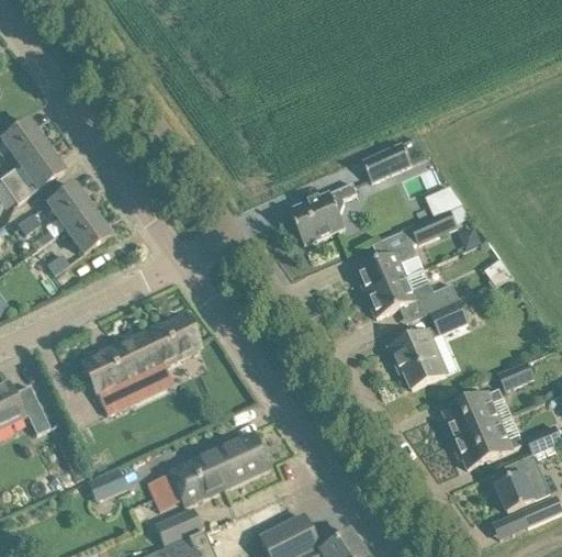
[(0,138),(0,154),(1,156),(8,152),(17,165),(45,144),(27,120),(10,133),(0,138)]
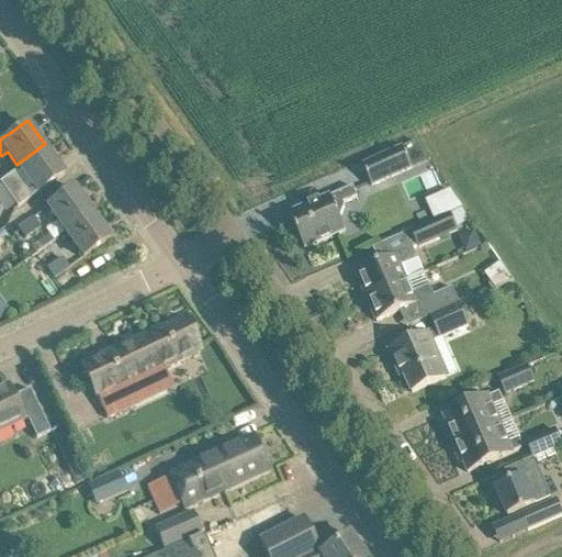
[(17,165),(0,176),(0,178),(18,203),(35,190),(45,182),(63,170),(45,144),(17,165)]
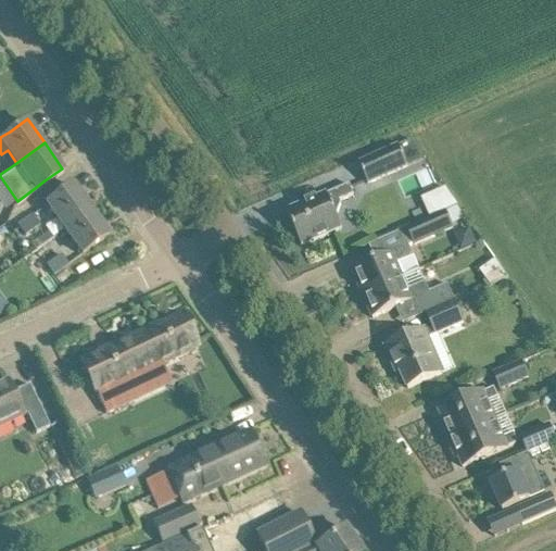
[(400,142),(359,160),(368,179),(408,162),(400,142)]
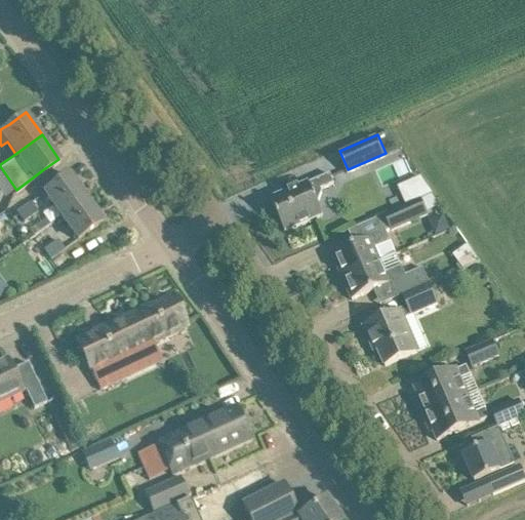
[(322,211),(316,197),(318,196),(322,187),(321,185),(333,180),(329,169),(271,196),(284,228),(322,211)]
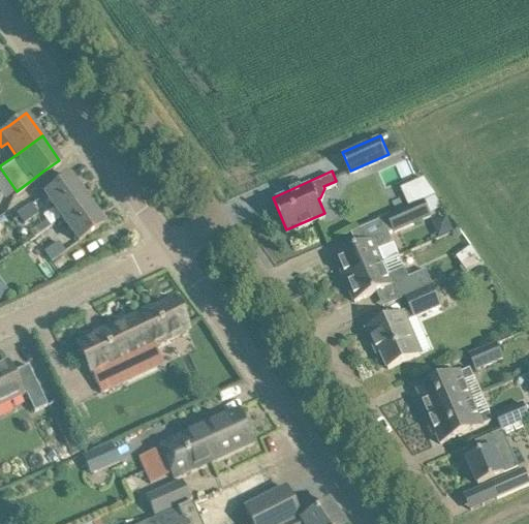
[(423,173),(413,177),(422,196),(434,191),(423,173)]
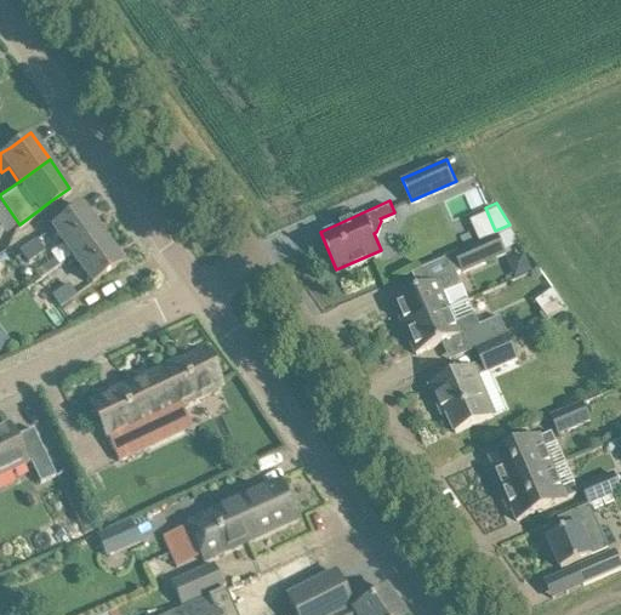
[(72,251),(101,231),(81,204),(52,225),(72,251)]
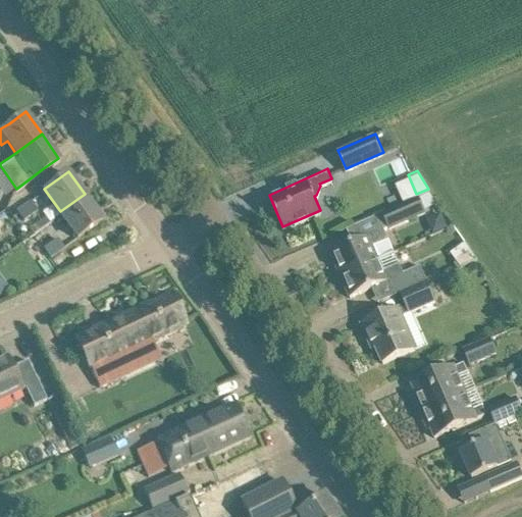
[(101,217),(85,194),(60,211),(76,235),(101,217)]
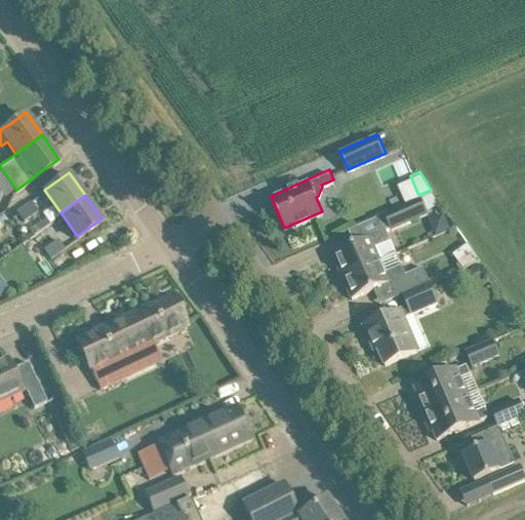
[(420,196),(384,211),(391,228),(428,211),(420,196)]
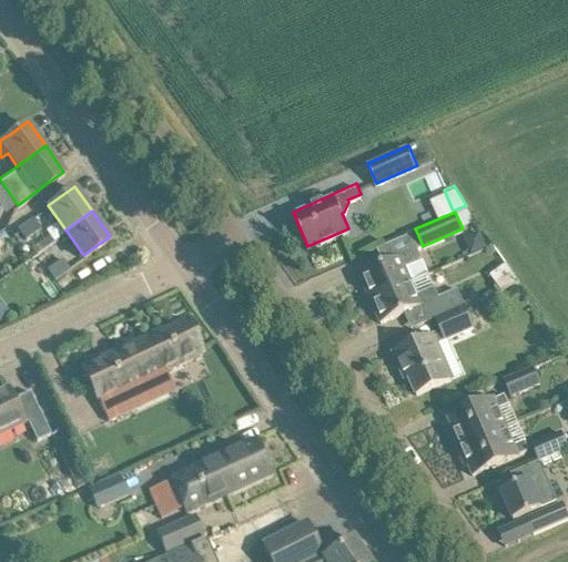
[(23,234),(38,224),(31,216),(18,226),(23,234)]
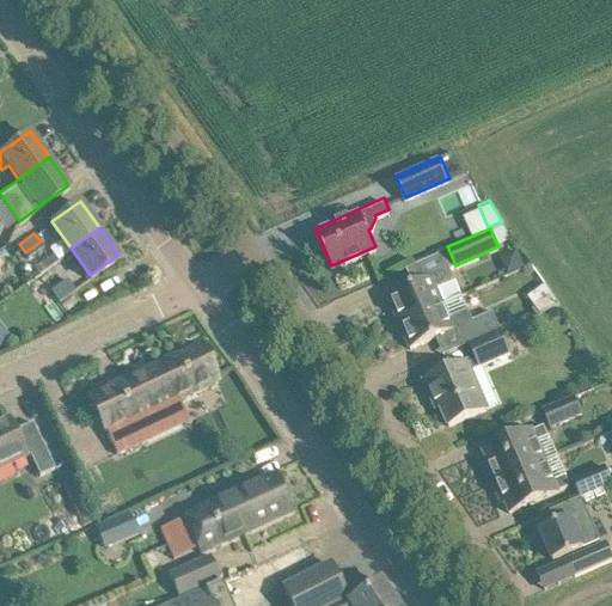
[(445,299),(438,283),(456,275),(450,263),(409,282),(387,292),(399,320),(445,299)]
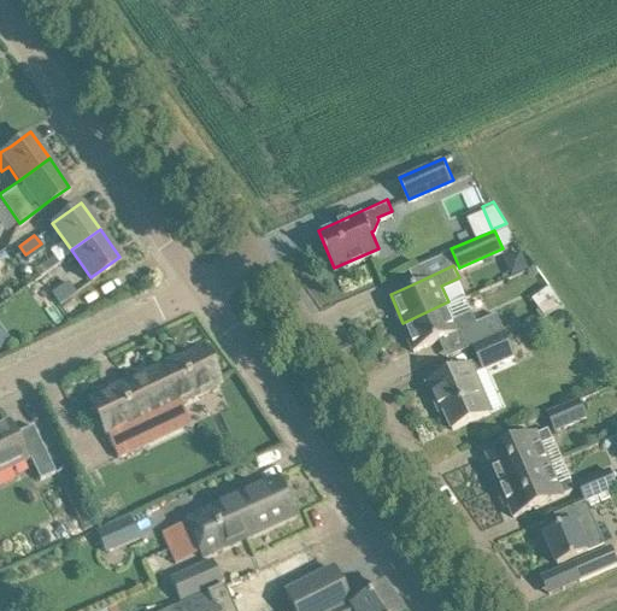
[(58,300),(74,289),(66,280),(51,291),(58,300)]
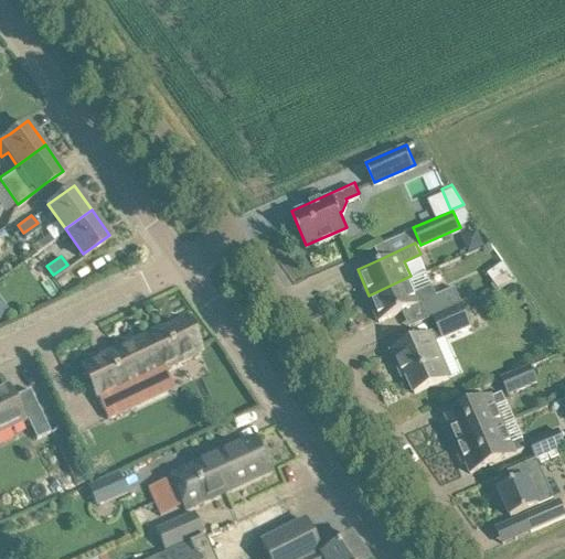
[(464,298),(456,281),(437,290),(433,280),(416,288),(411,276),(369,296),(379,319),(425,298),(432,314),(433,314),(434,314),(465,301),(464,298)]
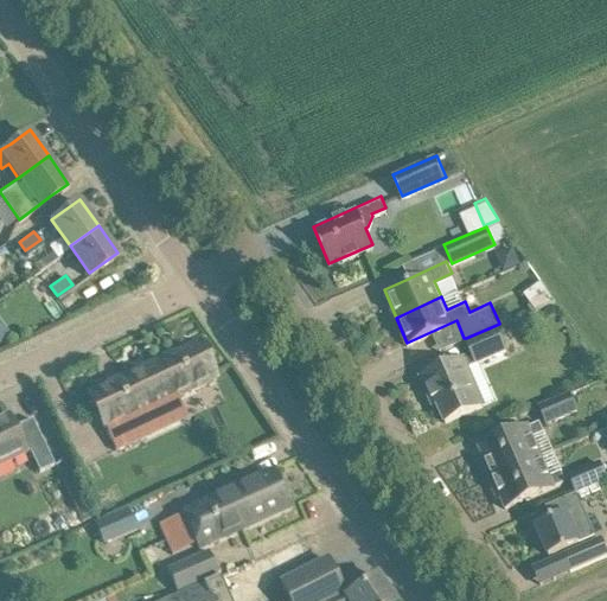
[(483,401),(468,370),(473,368),(470,362),(478,358),(479,358),(509,344),(499,324),(466,338),(471,350),(420,372),(433,402),(436,400),(445,419),(467,409),(483,401)]
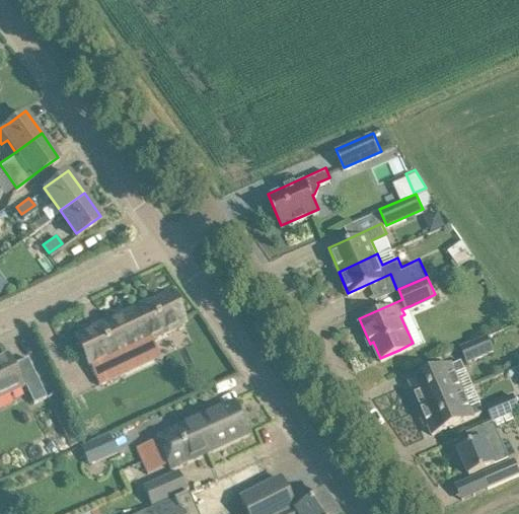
[(149,337),(183,320),(169,289),(148,299),(147,298),(75,332),(98,381),(157,354),(149,337)]
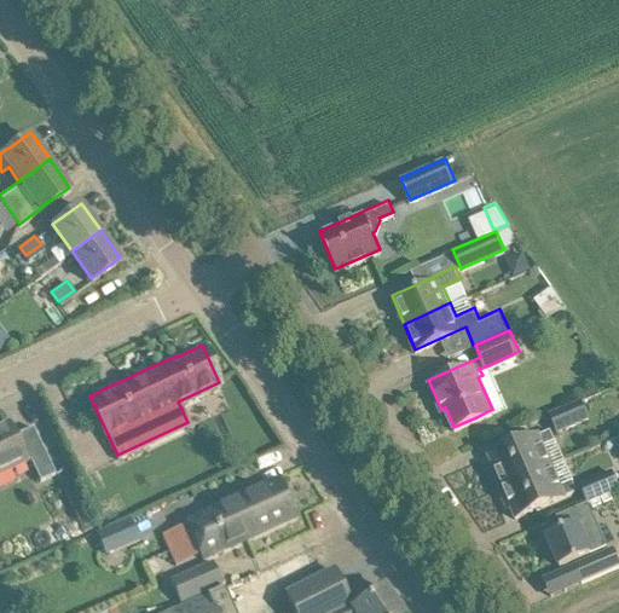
[(582,395),(548,410),(557,429),(590,415),(582,395)]
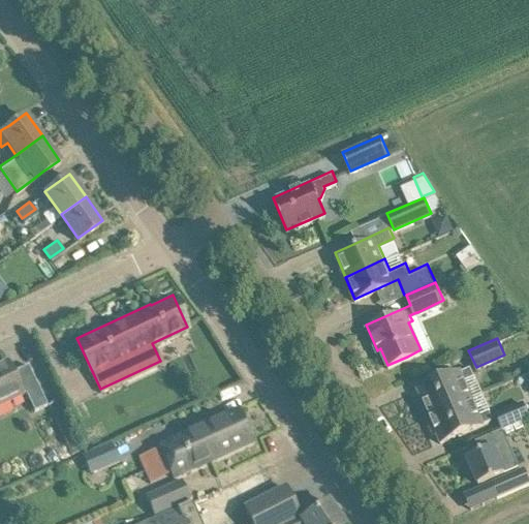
[(47,401),(37,380),(27,362),(12,369),(6,358),(0,361),(0,400),(25,389),(34,407),(47,401)]
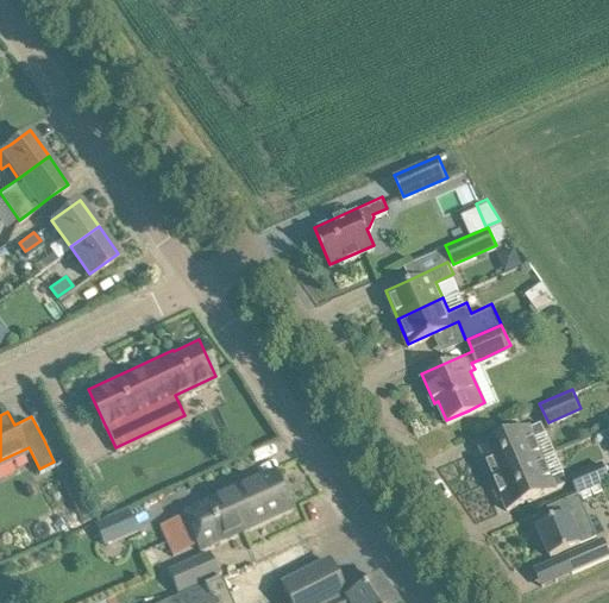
[(529,424),(516,429),(479,445),(484,456),(482,458),(490,478),(542,456),(534,435),(546,431),(540,419),(529,424)]
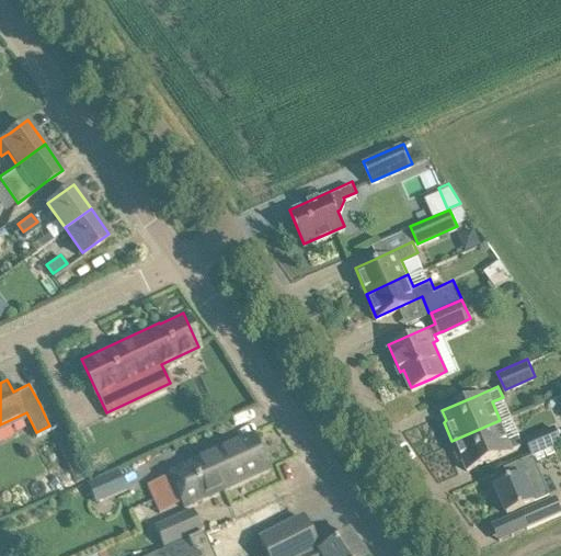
[(507,437),(500,420),(451,441),(459,457),(462,456),(467,467),(512,447),(512,446),(523,442),(517,432),(507,437)]
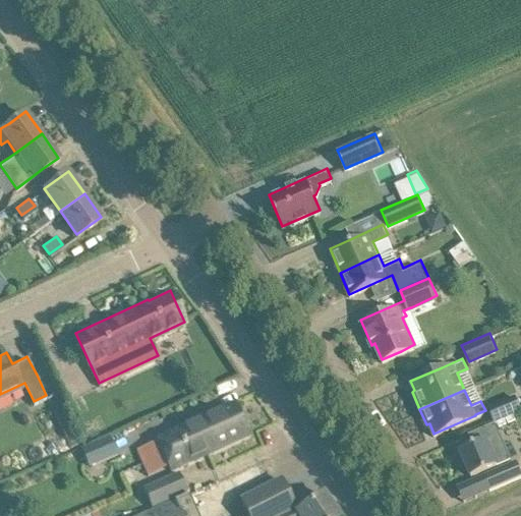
[(520,406),(515,394),(487,406),(495,420),(520,408),(520,406)]
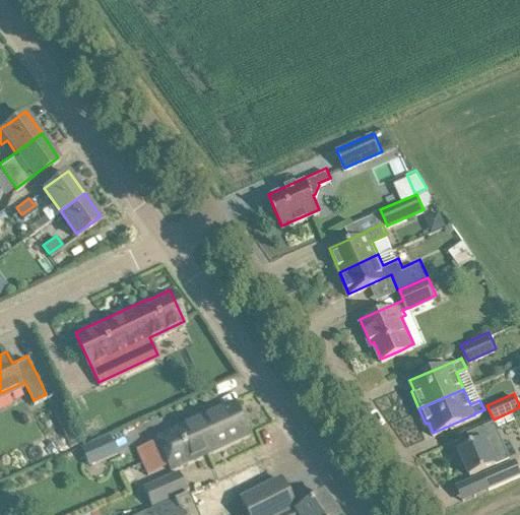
[(233,422),(242,417),(234,399),(214,407),(155,433),(163,450),(232,420),(233,422)]
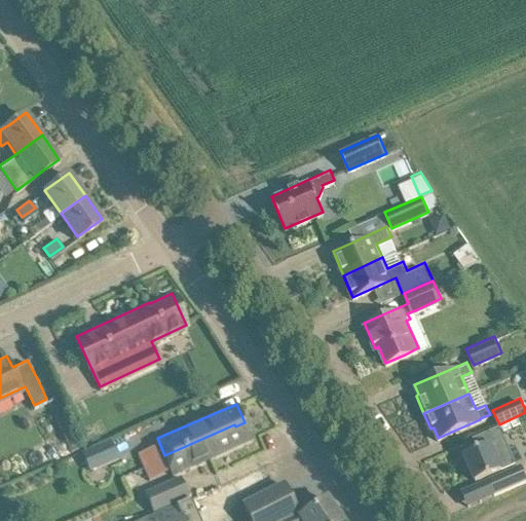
[(171,471),(231,444),(251,436),(245,422),(235,426),(234,424),(164,455),(171,471)]
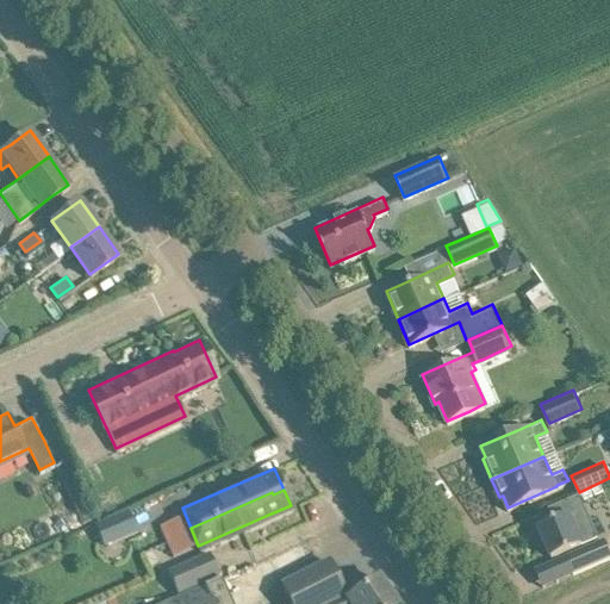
[(553,518),(539,524),(551,555),(598,535),(579,492),(548,505),(553,518)]
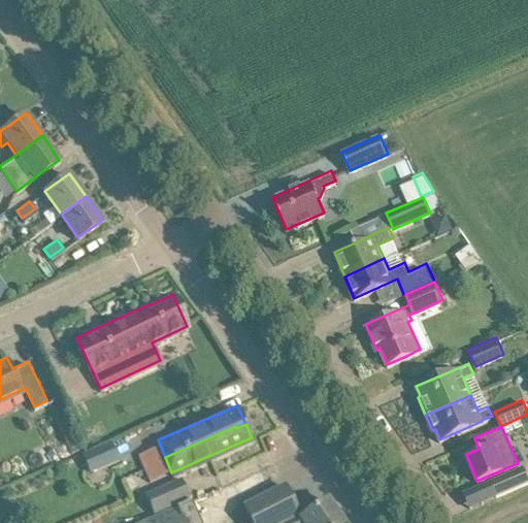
[(72,450),(84,445),(75,427),(32,448),(41,467),(73,452),(72,450)]
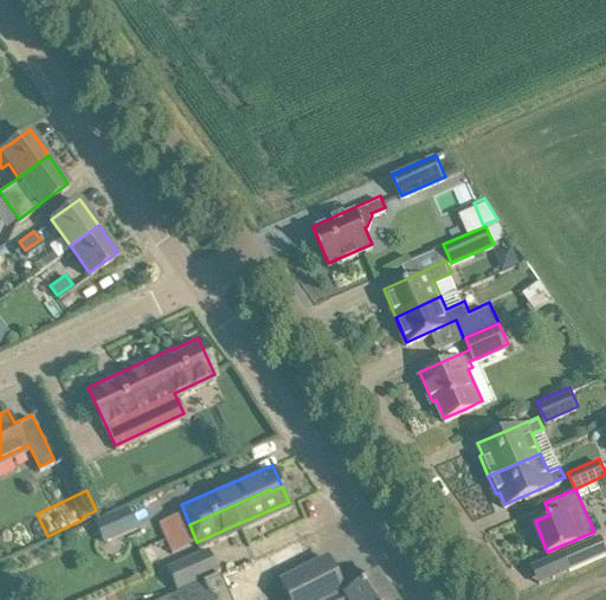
[(134,524),(126,505),(95,518),(103,537),(134,524)]
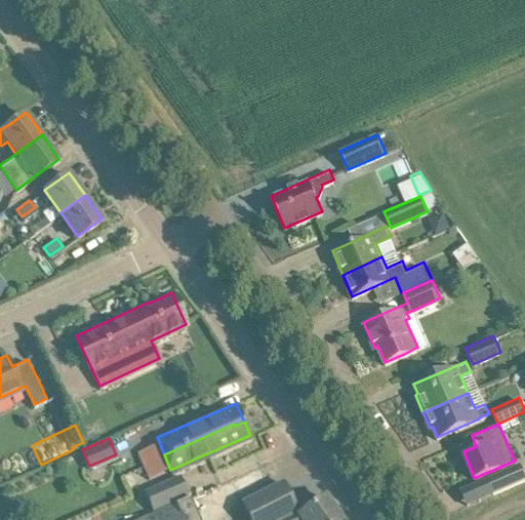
[(524,473),(520,462),(486,477),(493,491),(524,477),(524,473)]
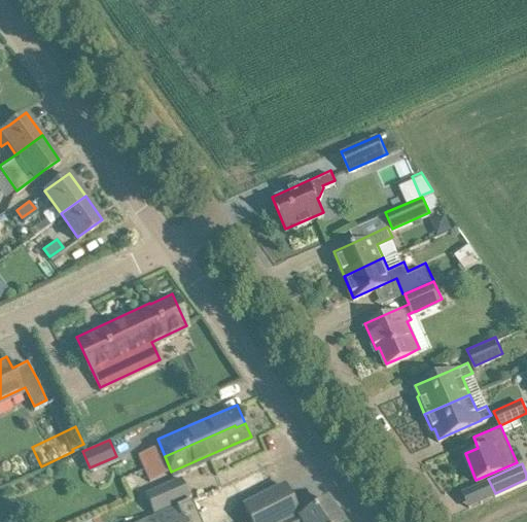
[(179,474),(144,490),(152,509),(187,493),(179,474)]
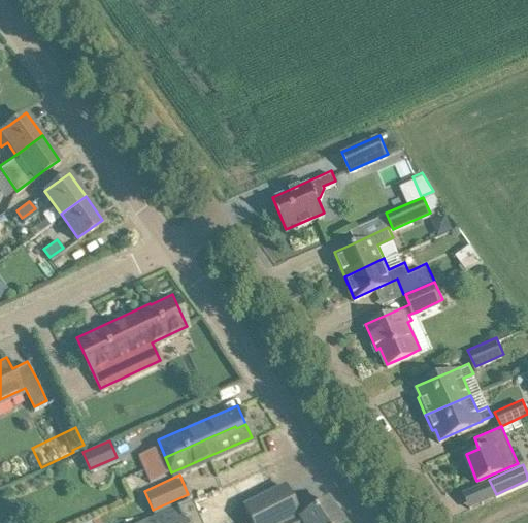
[(341,522),(343,522),(326,497),(301,515),(299,512),(298,512),(284,483),(265,492),(243,502),(252,520),(244,522),(341,522)]
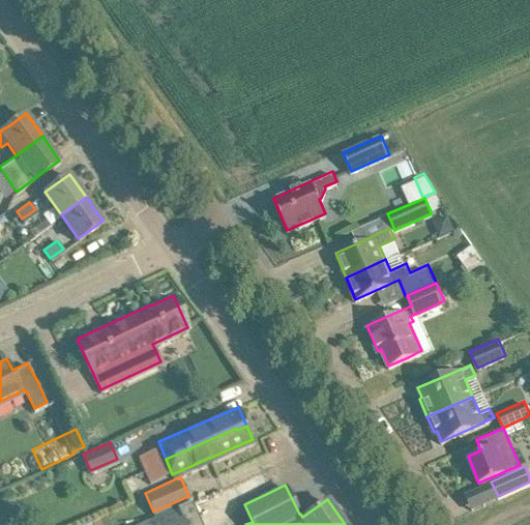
[(202,524),(190,499),(133,524),(202,524)]
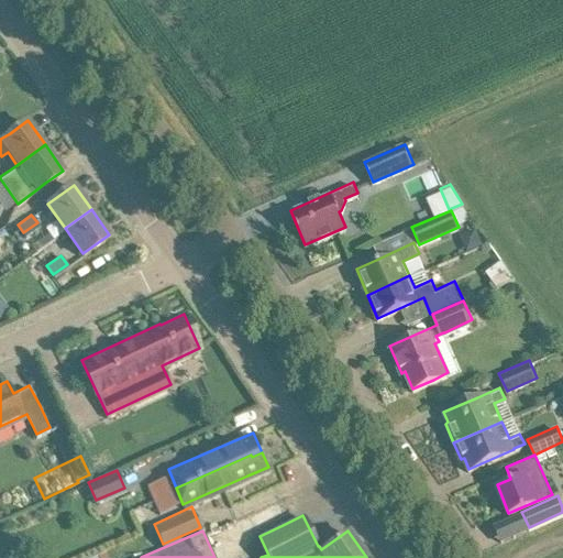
[(105,547),(97,550),(100,557),(108,555),(105,547)]
